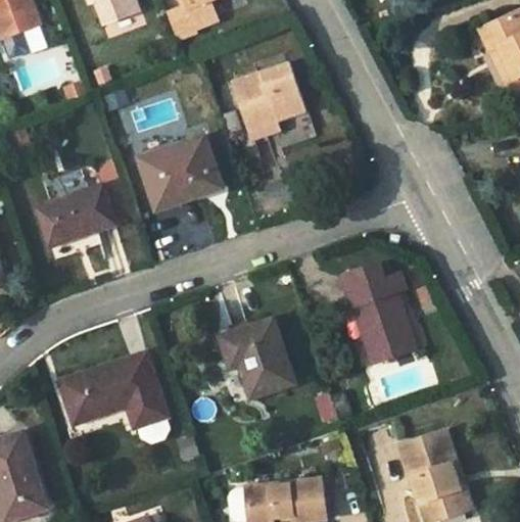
[(0,34),(2,40),(38,27),(28,0),(0,0),(0,34)]
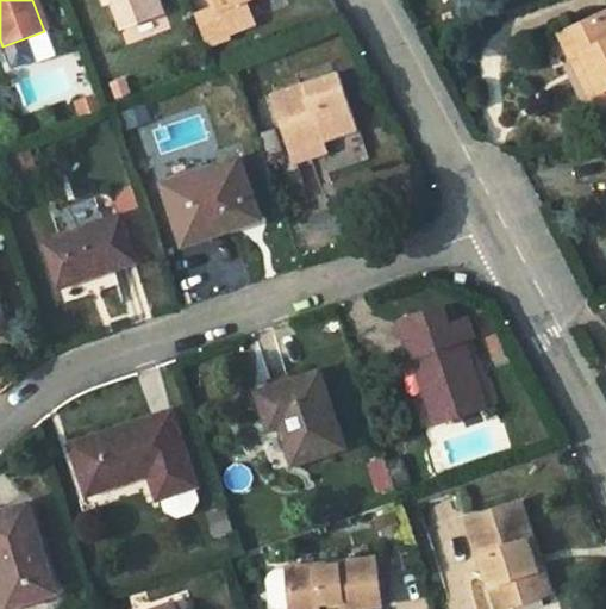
[(107,0),(110,4),(119,29),(158,16),(152,0),(107,0)]
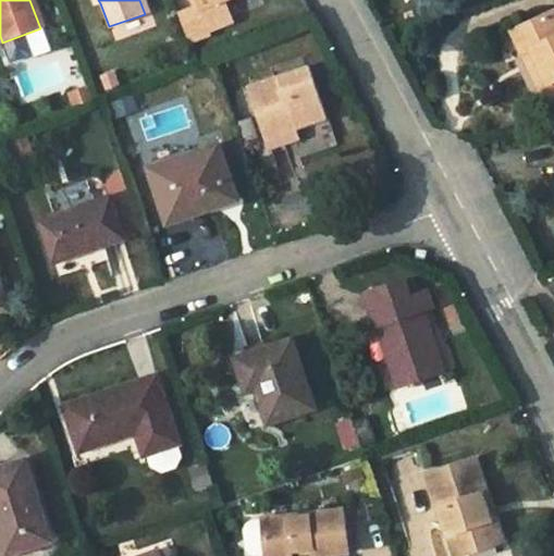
[(226,0),(192,0),(196,11),(175,19),(186,46),(207,38),(202,27),(226,19),(221,2),(226,0)]
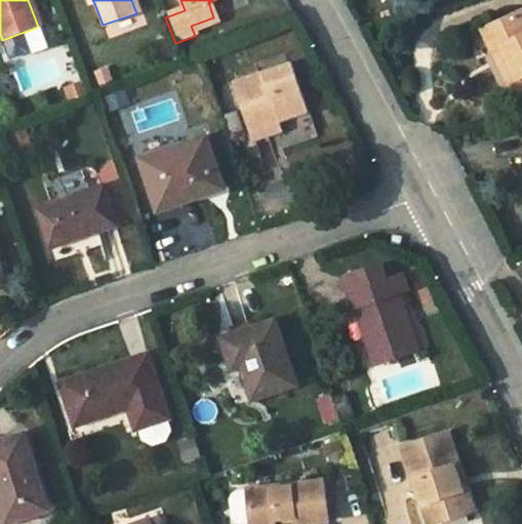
[(496,45),(520,91),(521,90),(521,8),(479,29),(489,49),(496,45)]
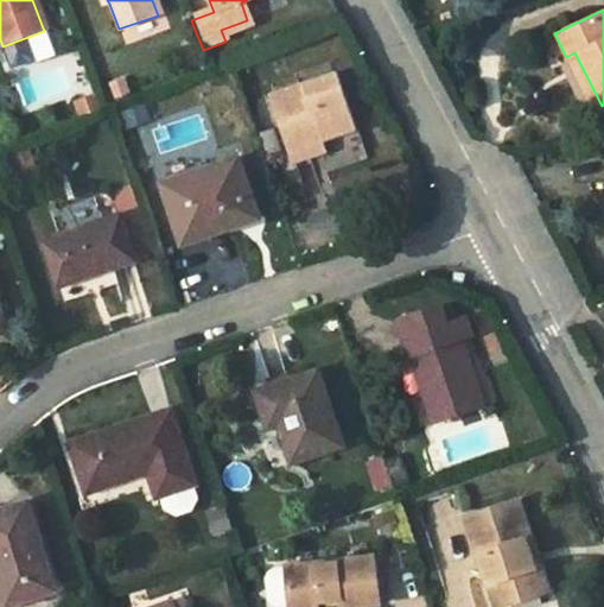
[(574,52),(566,57),(592,111),(602,106),(574,52)]
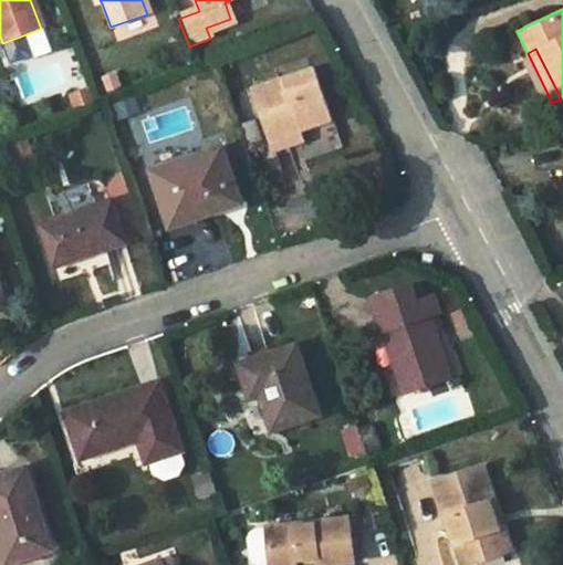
[(250,90),(267,143),(300,132),(330,122),(313,69),(250,90)]
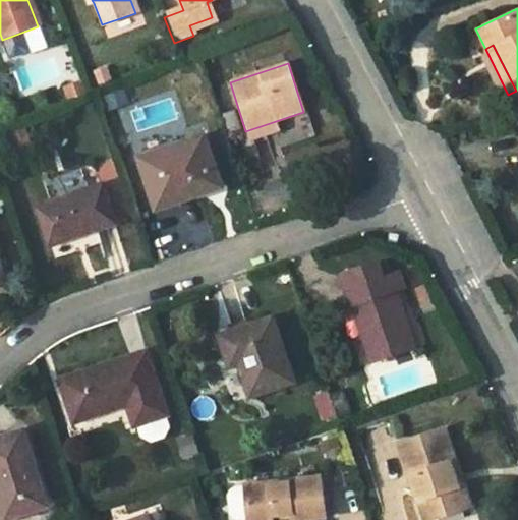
[(68,101),(83,95),(79,84),(64,90),(68,101)]
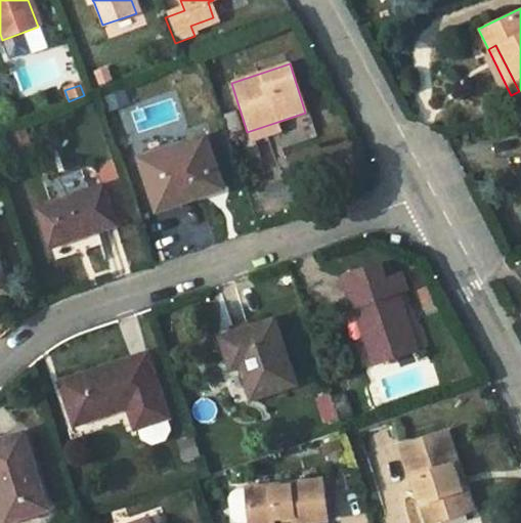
[(280,132),(277,122),(247,132),(250,141),(280,132)]
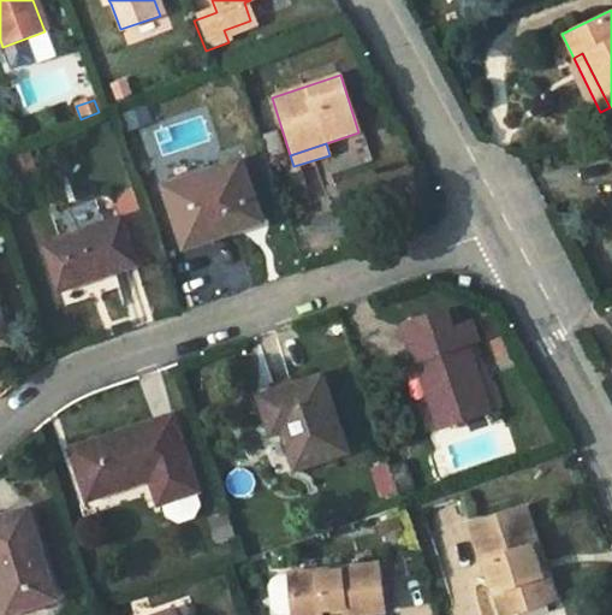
[(243,219),(256,216),(238,160),(161,185),(180,241),(225,225),(227,232),(245,226),(243,219)]
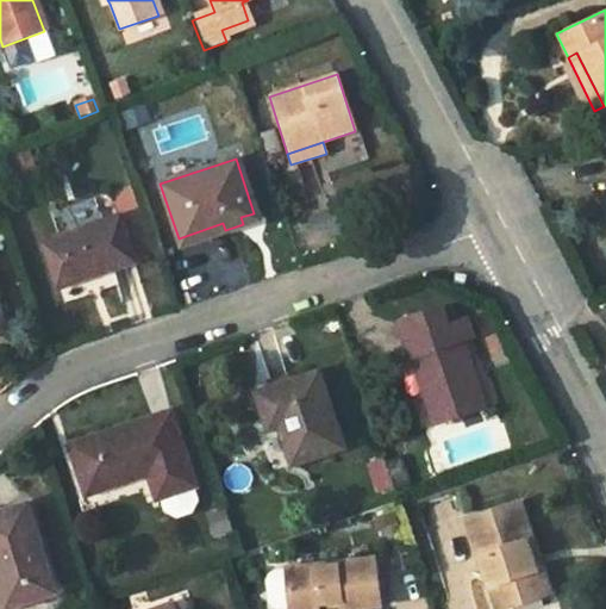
[(256,221),(254,213),(241,217),(243,224),(256,221)]
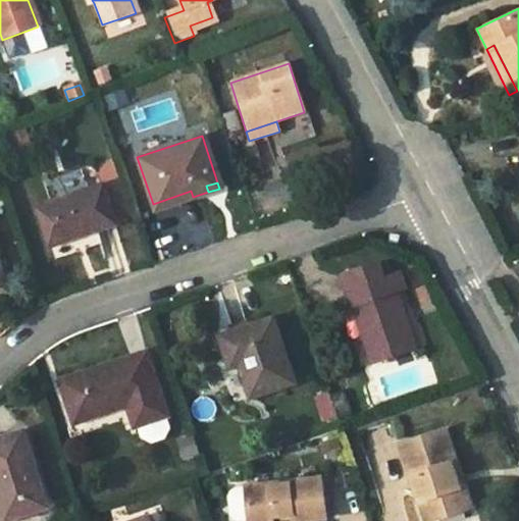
[(112,223),(99,187),(37,208),(49,245),(112,223)]
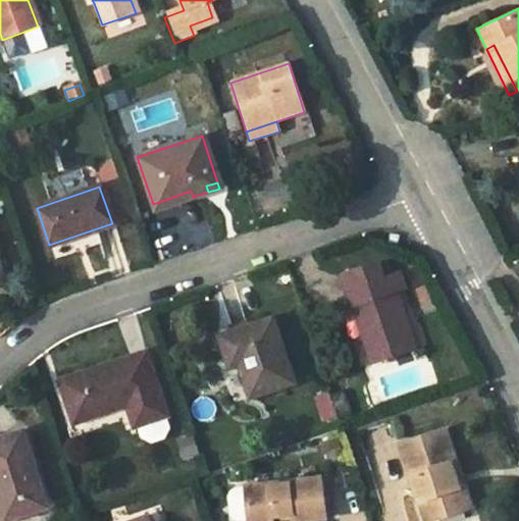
[(155,209),(193,197),(191,191),(153,204),(155,209)]
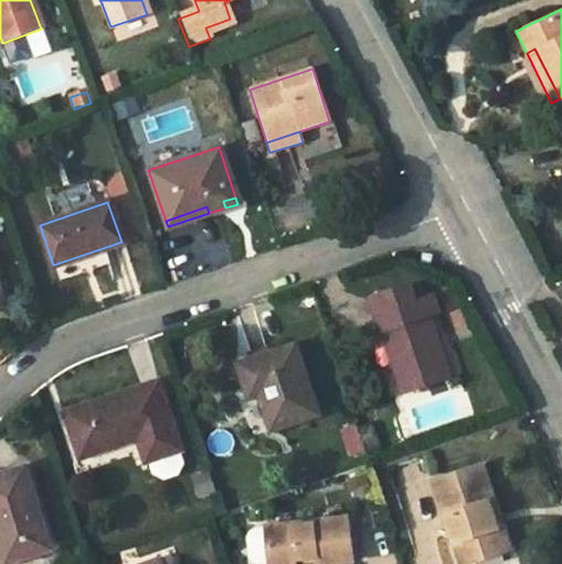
[(427,266),(427,256),(419,255),(417,265),(427,266)]
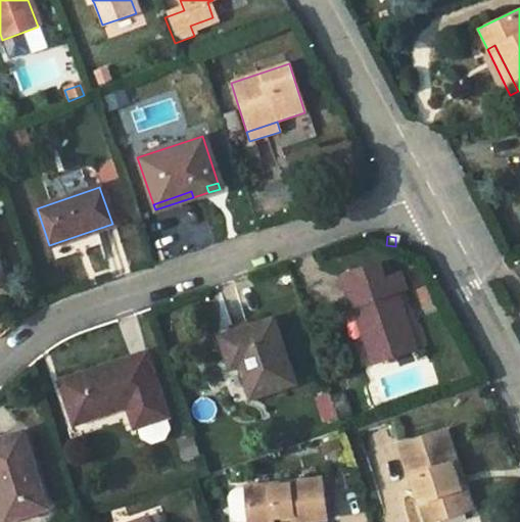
[(371,367),(414,351),(394,293),(403,290),(397,274),(382,279),(376,263),(340,274),(371,367)]
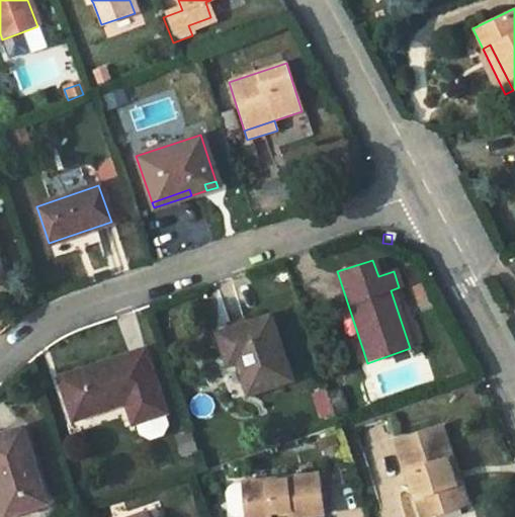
[(231,354),(235,367),(246,396),(290,381),(268,316),(213,334),(222,357),(231,354)]
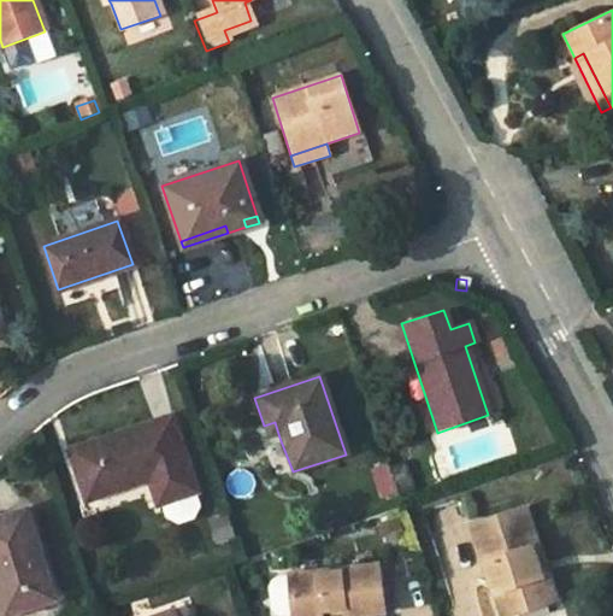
[(195,493),(170,418),(68,452),(83,499),(147,477),(157,505),(160,504),(192,493),(195,493)]
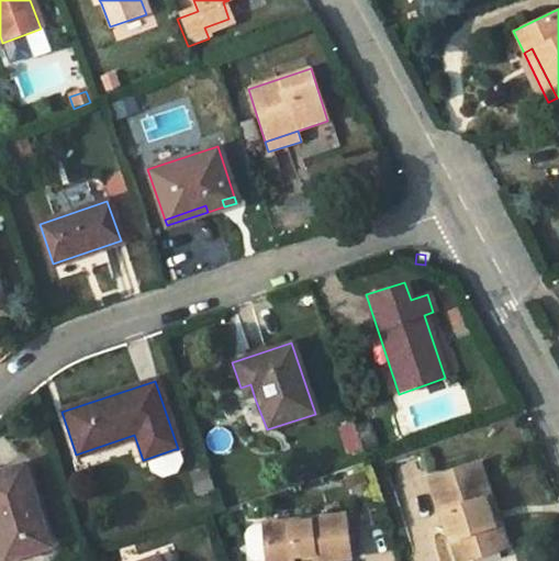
[(246,402),(255,399),(250,384),(241,388),(246,402)]
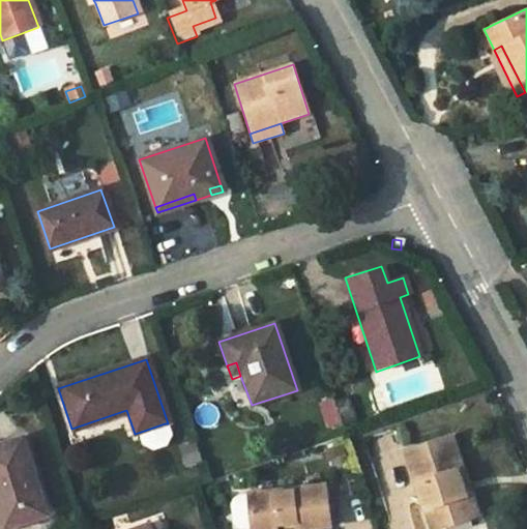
[(347,400),(332,405),(340,425),(354,421),(347,400)]
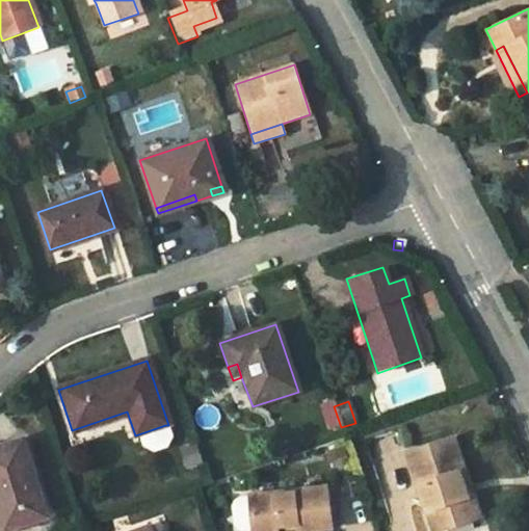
[(341,427),(334,406),(333,402),(319,406),(327,432),(341,427)]
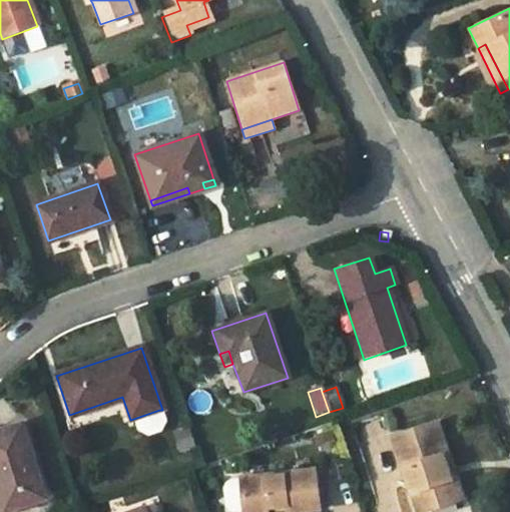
[(159,410),(133,419),(137,431),(146,436),(159,431),(163,423),(159,410)]
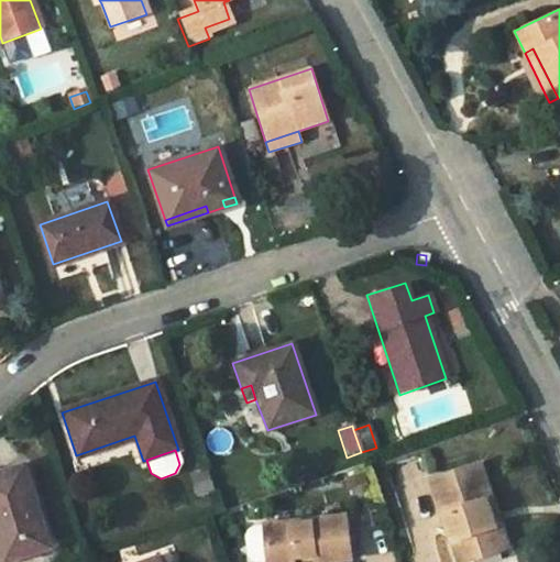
[(0,542),(7,561),(25,561),(42,557),(40,552),(50,549),(22,465),(0,472),(0,542)]
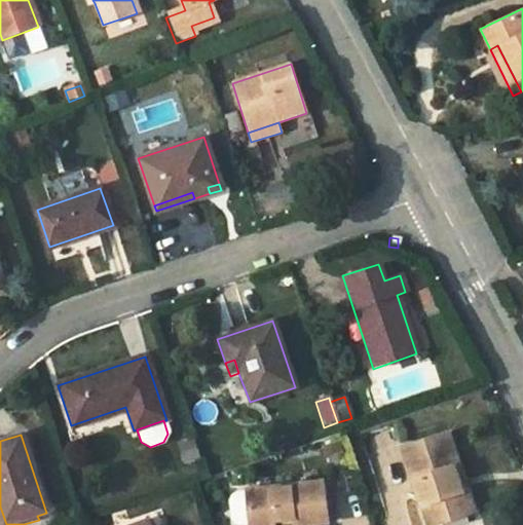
[(451,469),(456,466),(446,435),(402,450),(420,505),(426,504),(434,524),(437,524),(472,512),(463,489),(459,491),(451,469)]
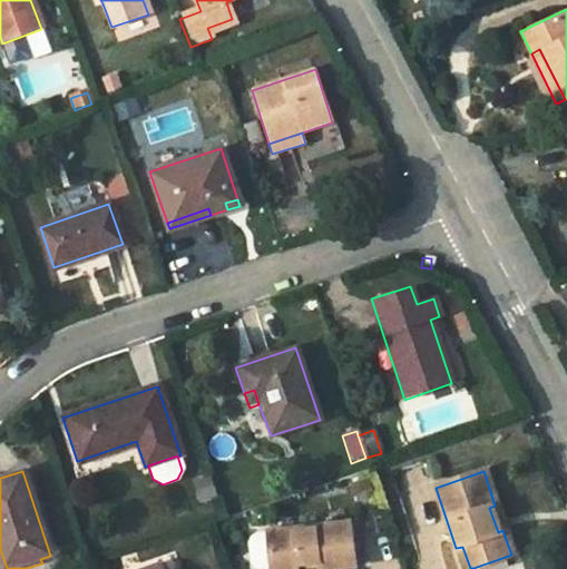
[(207,476),(188,481),(196,504),(215,498),(207,476)]
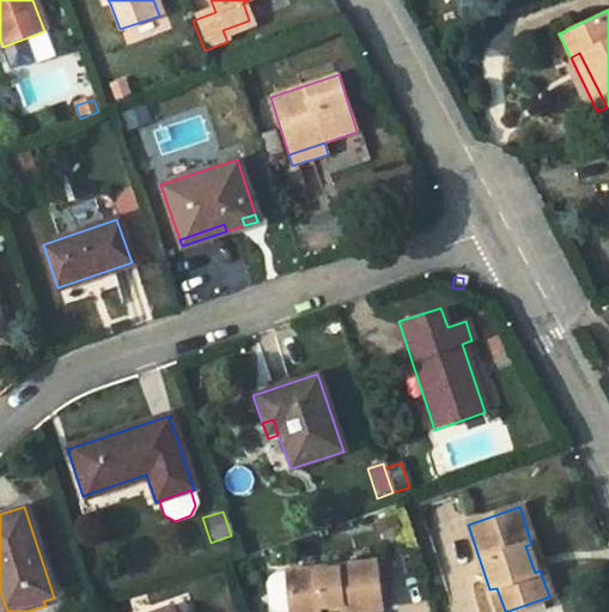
[(396,529),(393,519),(377,523),(381,535),(396,529)]
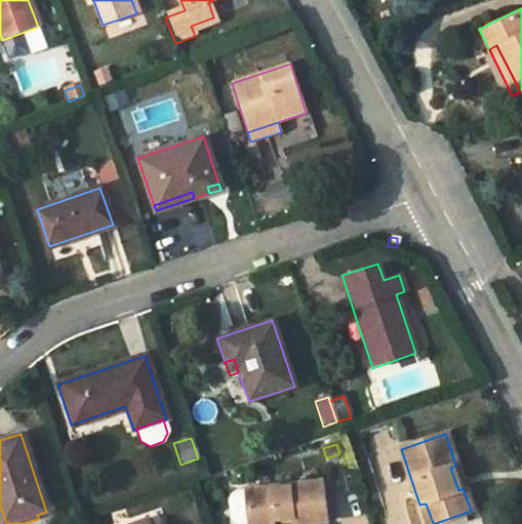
[(463,488),(455,466),(450,468),(458,490),(463,488)]
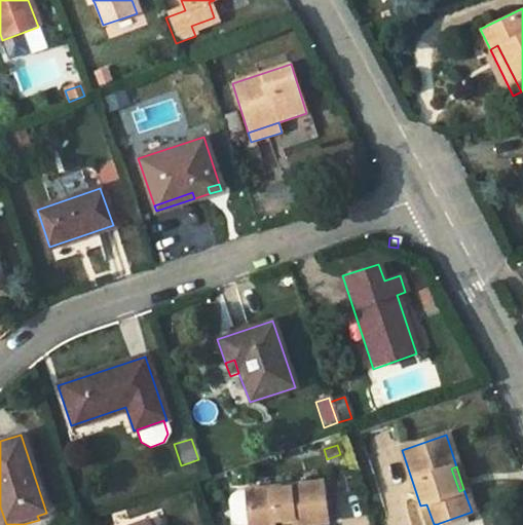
[(293,521),(293,524),(326,524),(322,483),(235,492),(229,499),(231,521),(236,524),(274,524),(274,523),(293,521)]
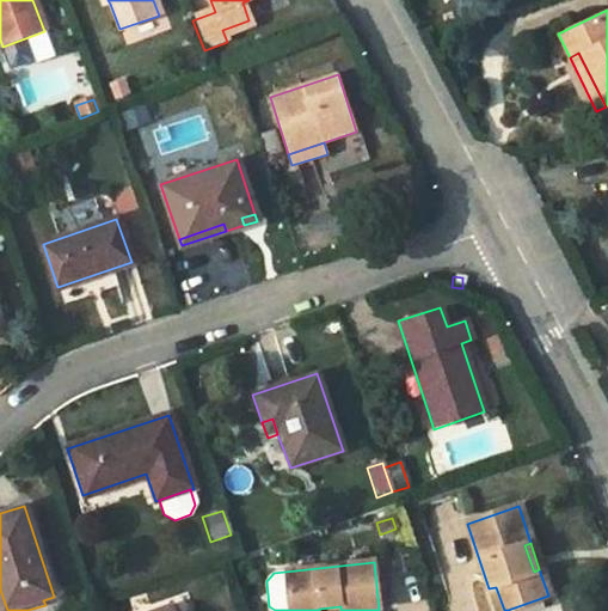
[(504,610),(496,587),(489,588),(496,610),(504,610)]
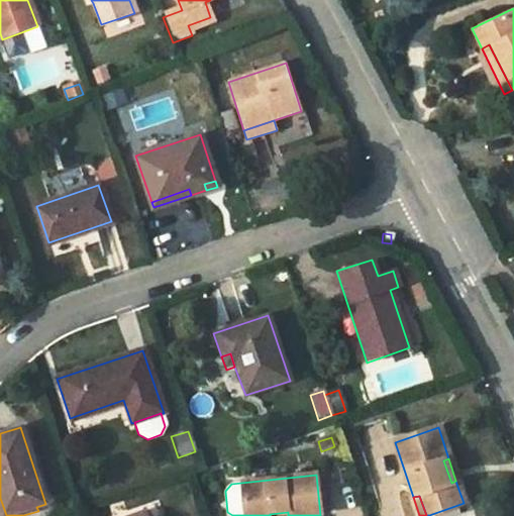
All buildings are outlined.
